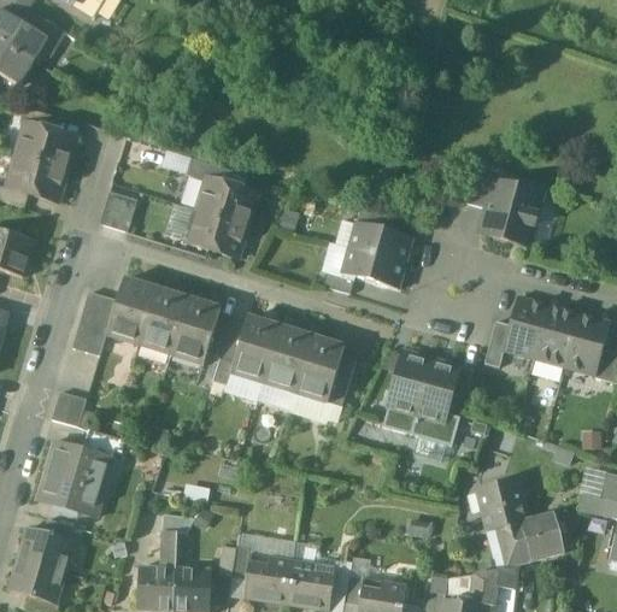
[(0,0),(0,7),(22,22),(29,9),(15,0),(0,0)]
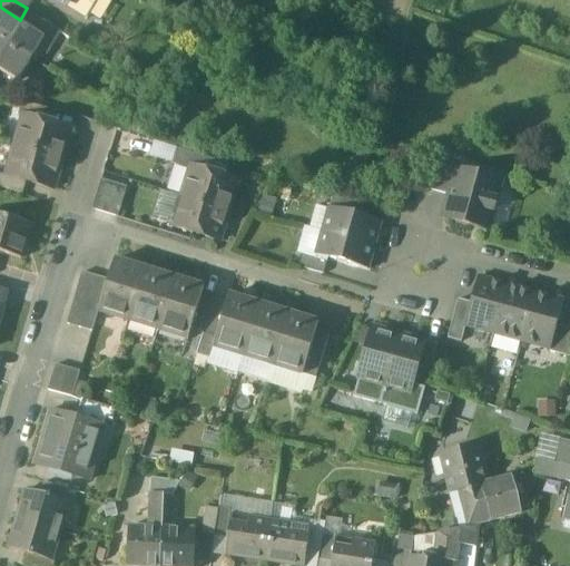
[(68,0),(67,1),(87,13),(96,0),(68,0)]
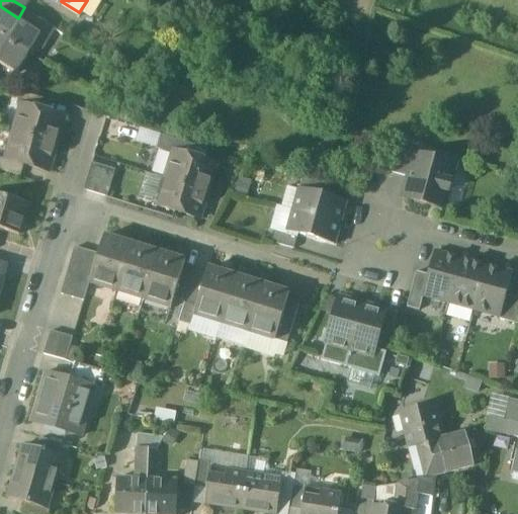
[(18,18),(0,6),(0,33),(28,51),(31,53),(44,33),(18,18)]
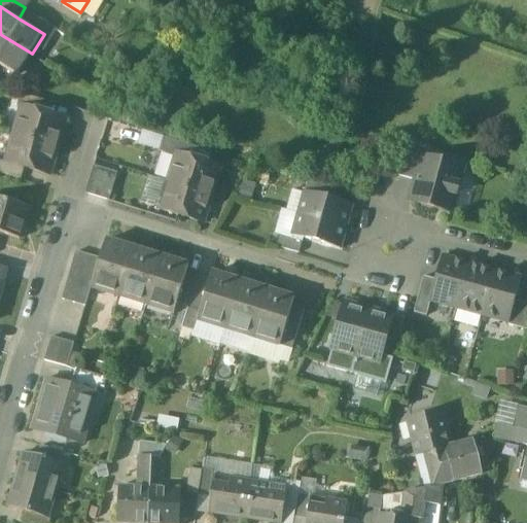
[(0,34),(0,62),(16,72),(29,51),(0,34)]
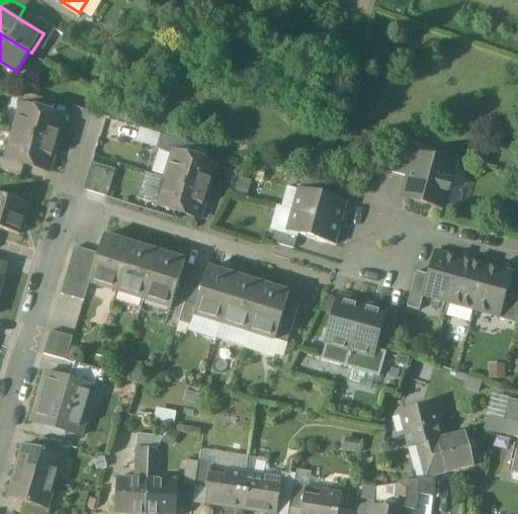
[(44,95),(20,89),(17,100),(21,102),(39,107),(44,95)]
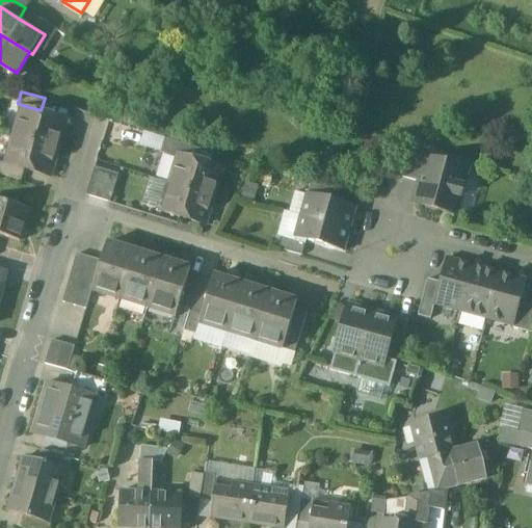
[(41,110),(22,105),(14,132),(58,146),(65,117),(41,110)]
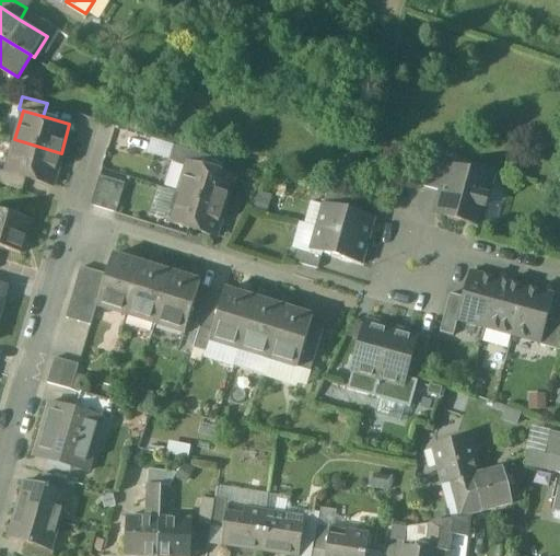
[(61,153),(14,139),(6,169),(25,175),(53,183),(61,153)]
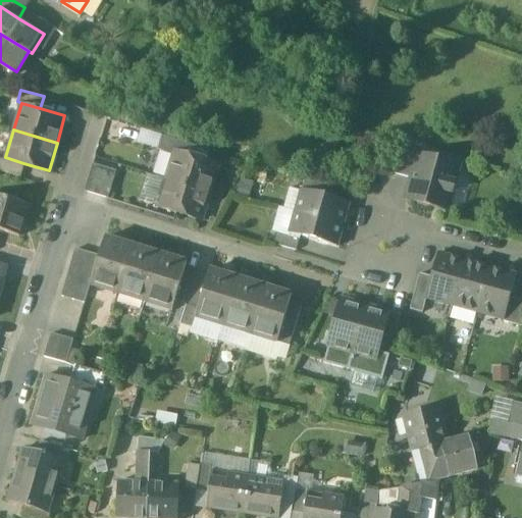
[(197,144),(161,133),(157,147),(174,152),(175,150),(193,155),(197,144)]
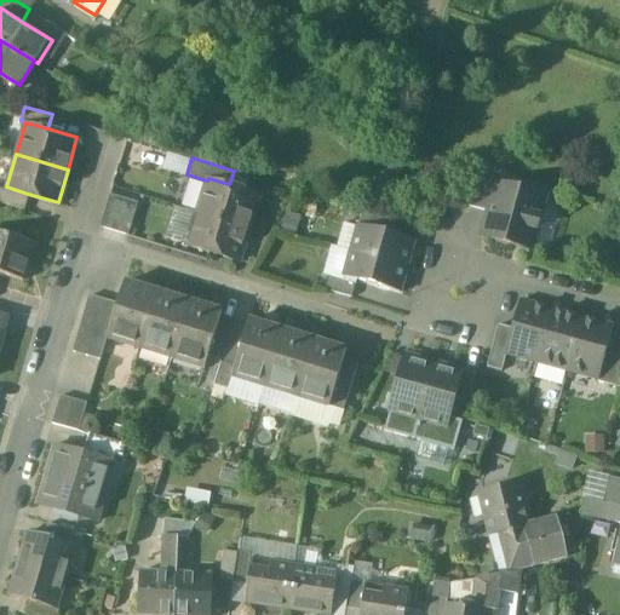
[(497,182),(474,174),(466,202),(489,210),(497,182)]
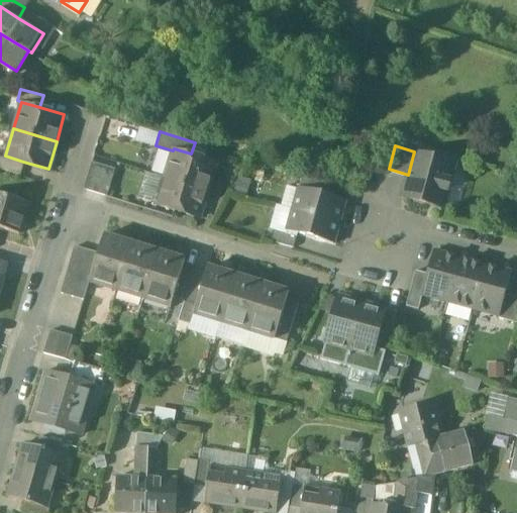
[(191,154),(174,148),(173,150),(165,176),(207,189),(216,162),(191,154)]
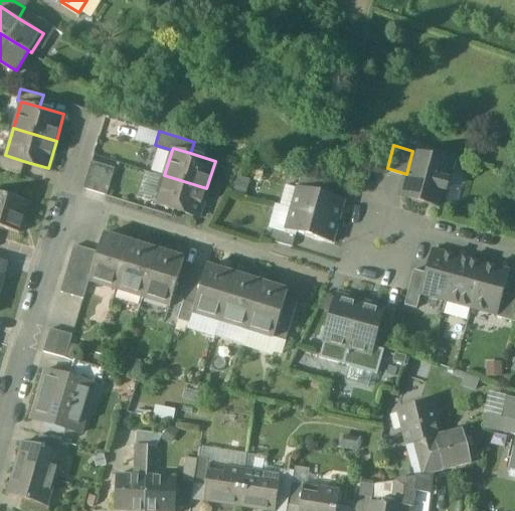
[(452,161),(412,151),(406,174),(400,193),(440,204),(452,161)]
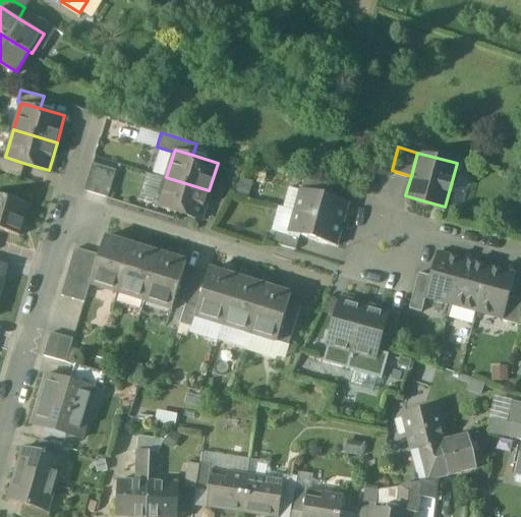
[(5,157),(0,155),(0,168),(20,174),(23,163),(5,157)]
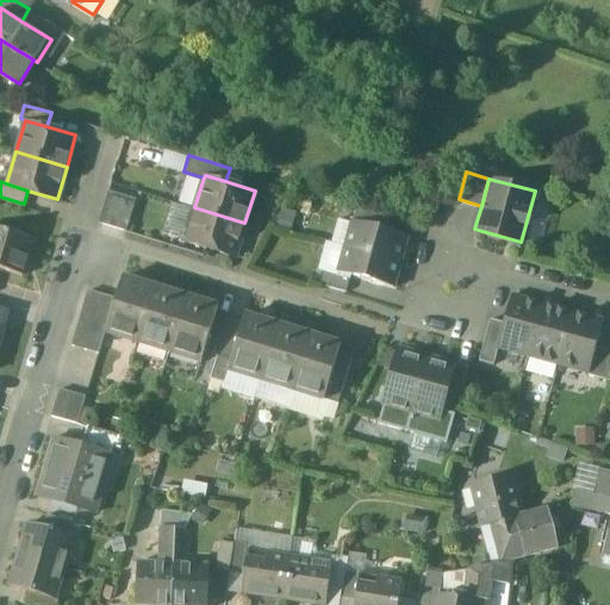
[(136,197),(109,188),(99,220),(126,229),(136,197)]
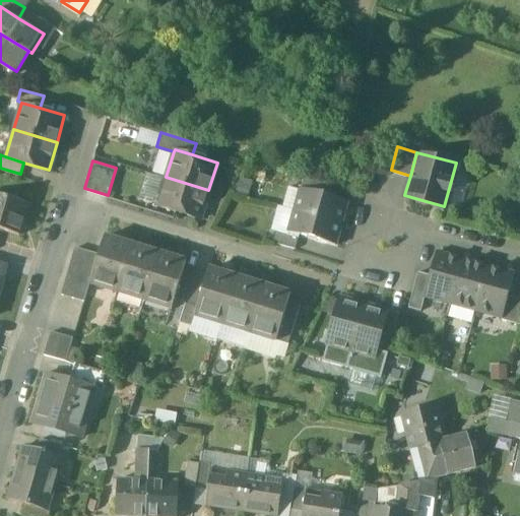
[(332,183),(305,176),(302,187),(329,195),(332,183)]
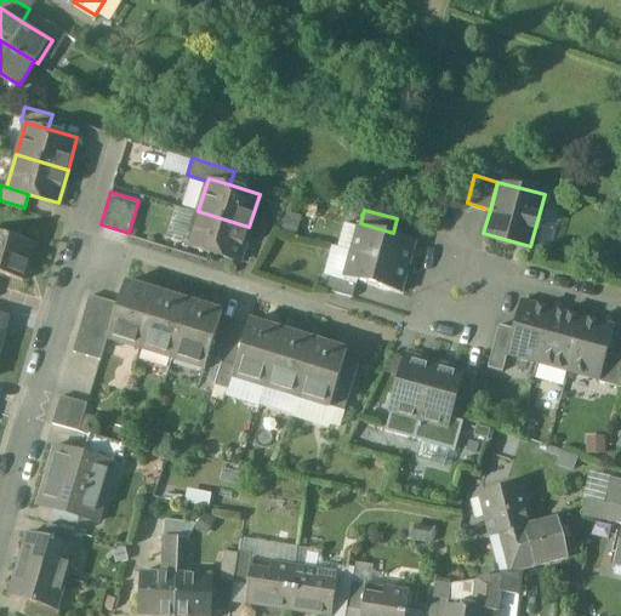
[(249,227),(198,211),(188,243),(239,258),(249,227)]
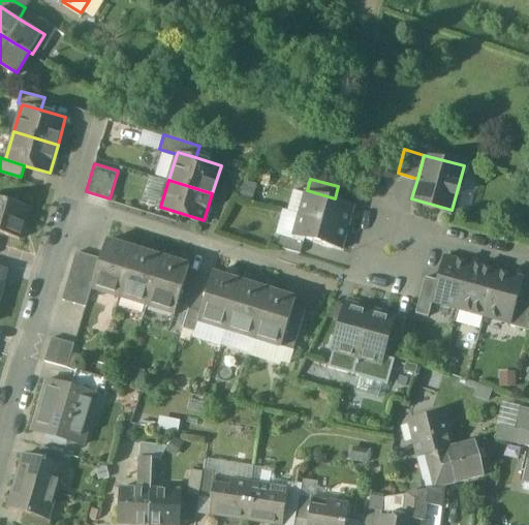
[(307,190),(305,190),(299,212),(347,225),(353,204),(335,198),(307,190)]
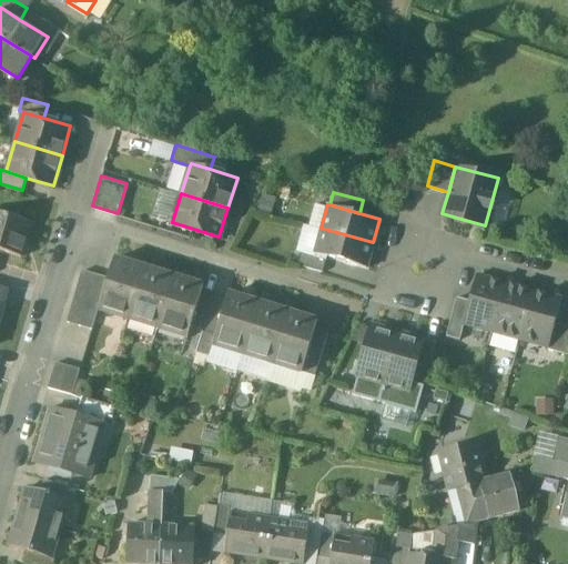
[(31,220),(0,211),(0,248),(21,254),(31,220)]
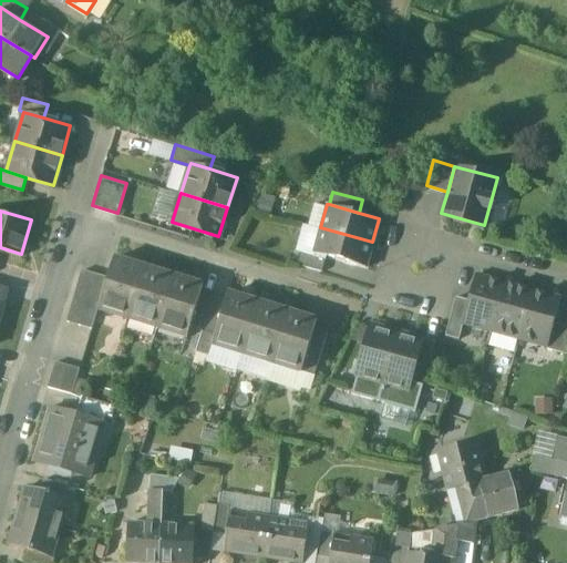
[(372,242),(320,227),(313,251),(366,265),(372,242)]
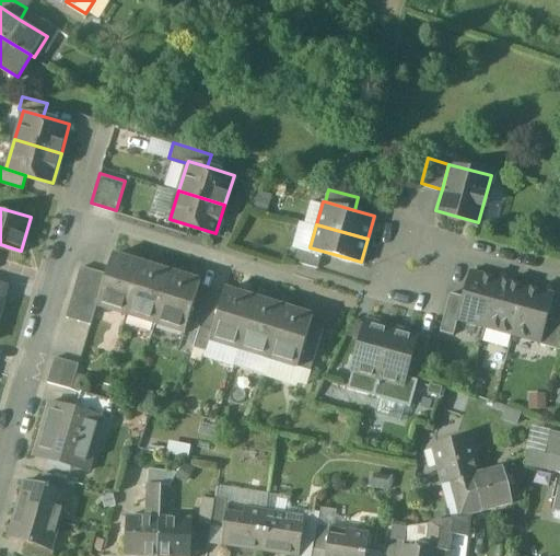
[(321,254),(295,246),(292,259),(317,266),(321,254)]
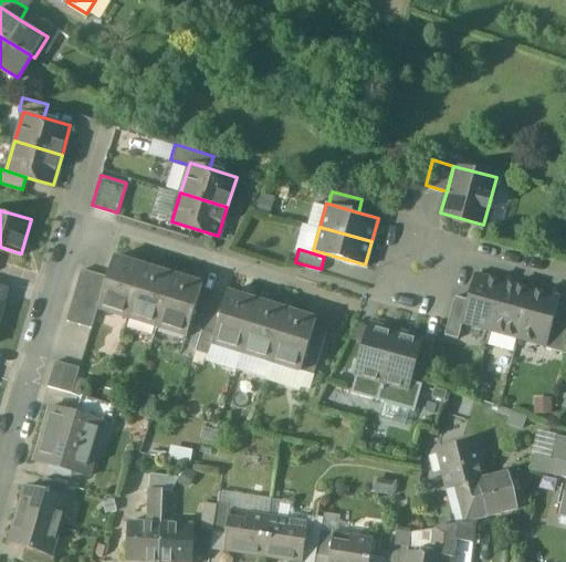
[(143,264),(113,256),(107,276),(100,300),(97,306),(127,316),(143,264)]
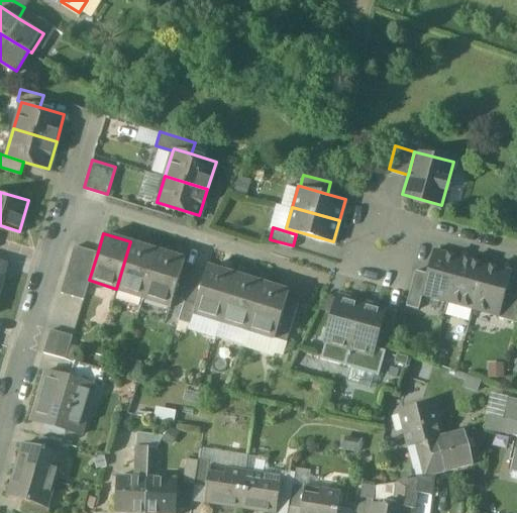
[(130,241),(116,289),(142,297),(158,249),(130,241)]
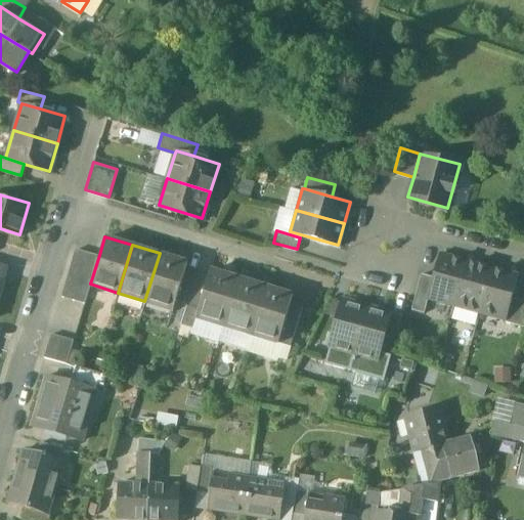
[(76,248),(69,271),(80,274),(87,251),(76,248)]
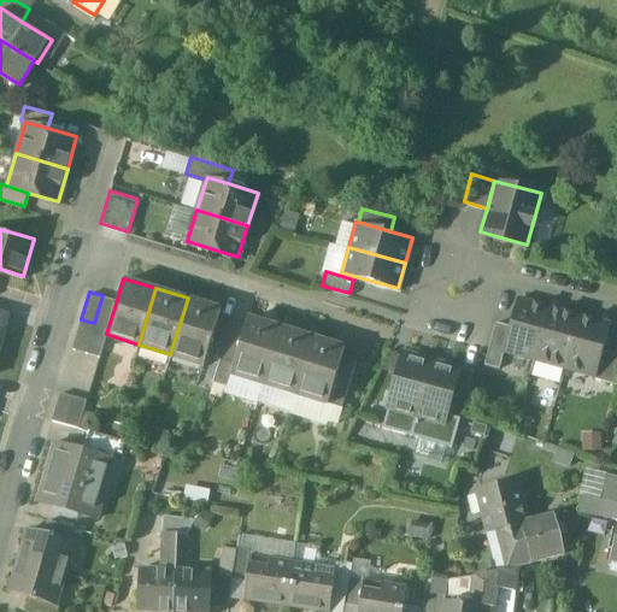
[(103,295),(94,323),(109,327),(117,300),(103,295)]
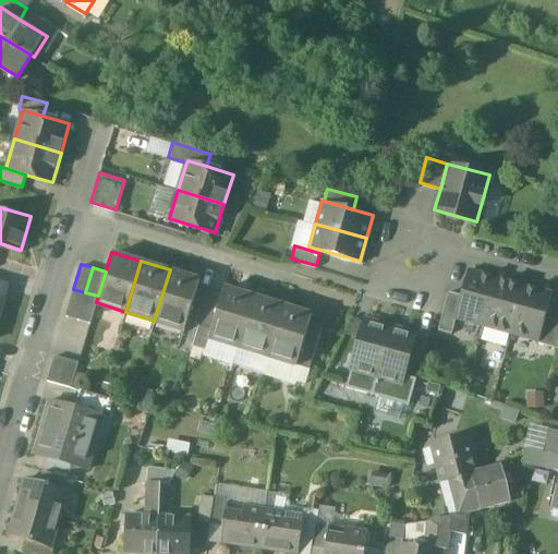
[(496,276),(468,268),(461,293),(455,316),(456,316),(483,324),(496,276)]
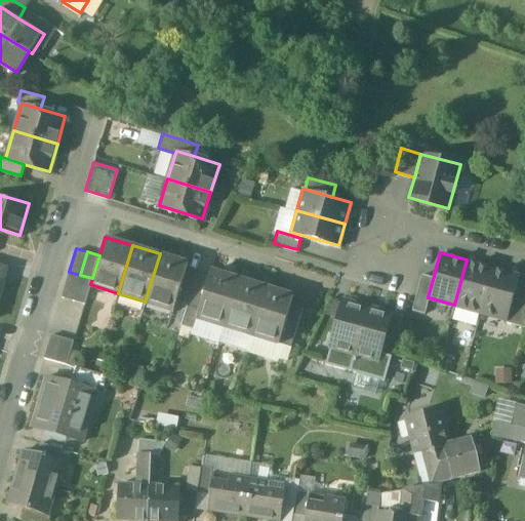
[(187,262),(160,253),(145,302),(172,310),(185,269),(187,262)]
